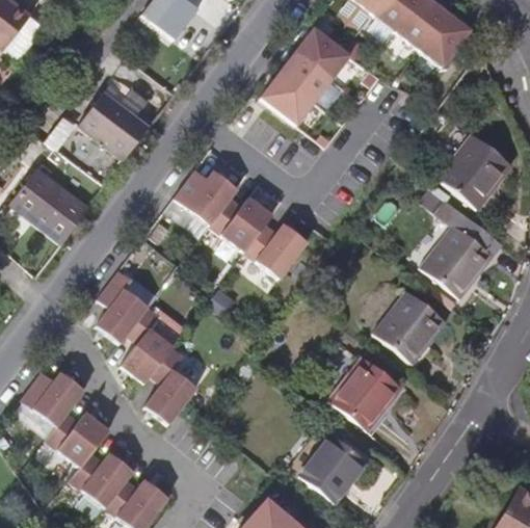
[(0,0),(0,45),(4,49),(31,12),(16,1),(15,1),(14,0),(0,0)]
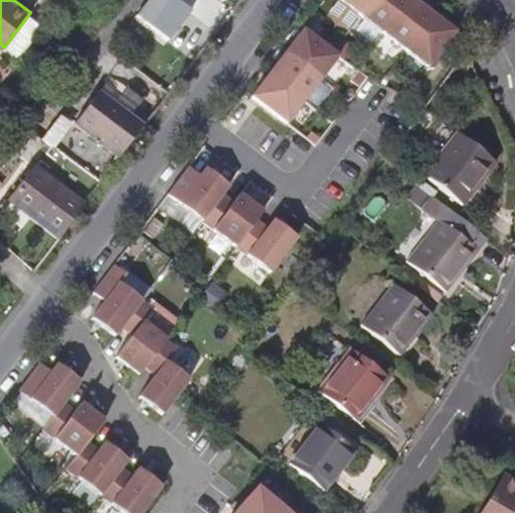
[(142,0),(137,8),(169,31),(192,3),(188,0),(142,0)]
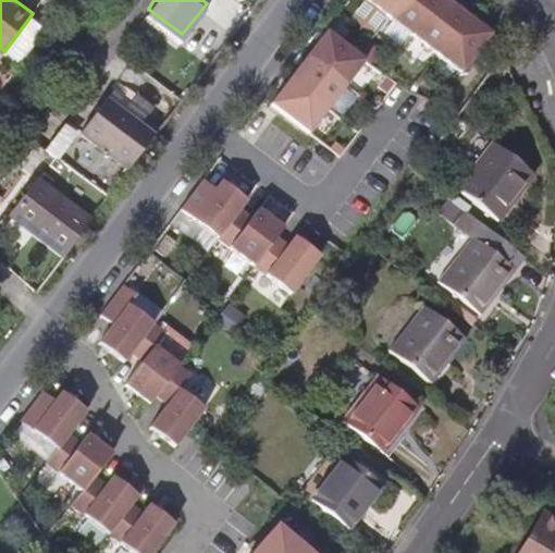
[(372,0),(464,71),(493,32),(451,0),(372,0)]
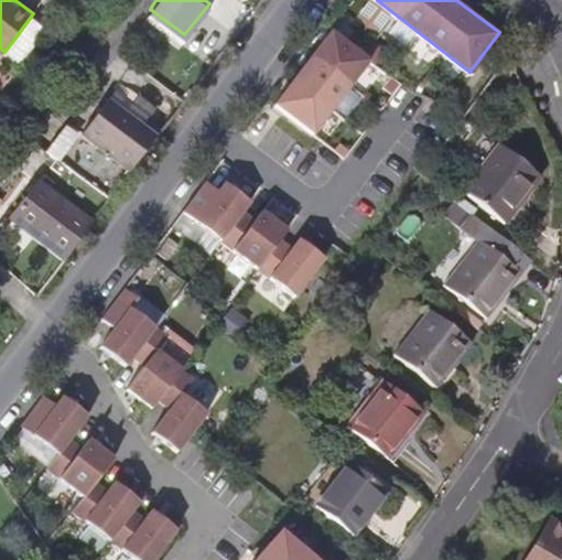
[(333,29),(277,103),(315,132),(371,58),(333,29)]
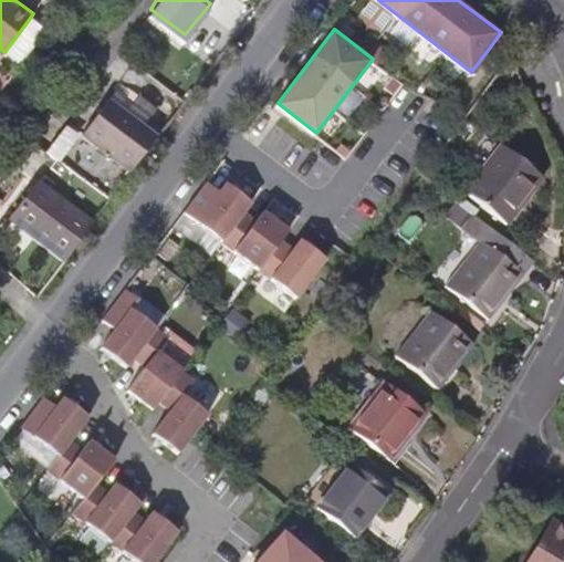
[(133,165),(159,129),(112,92),(85,127),(133,165)]
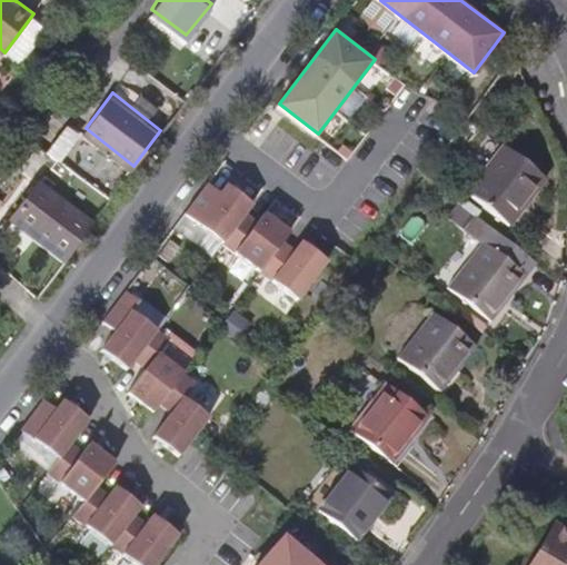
[(504,144),(468,190),(509,222),(546,175),(504,144)]
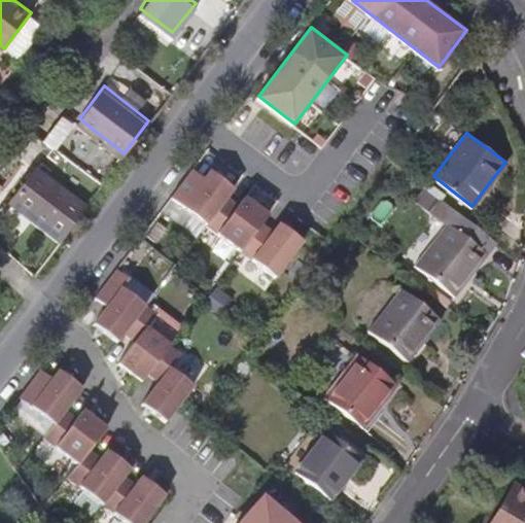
[(58,239),(84,204),(38,166),(10,201),(58,239)]
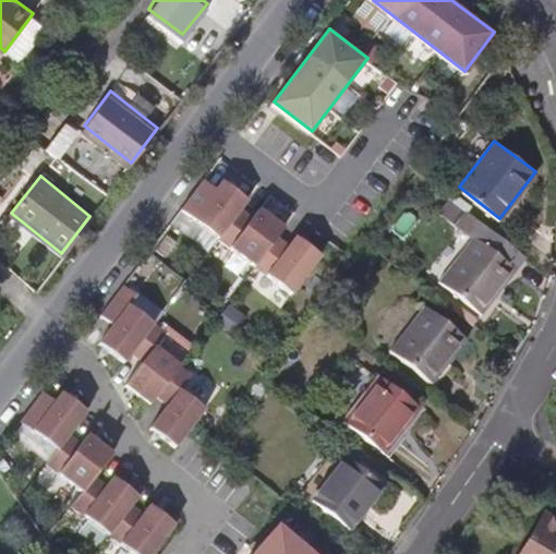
[(206,177),(183,206),(269,272),(294,291),(324,252),(299,233),(292,242),(280,233),(287,225),(262,206),(255,214),(243,206),(251,196),(226,178),(218,187),(206,177)]
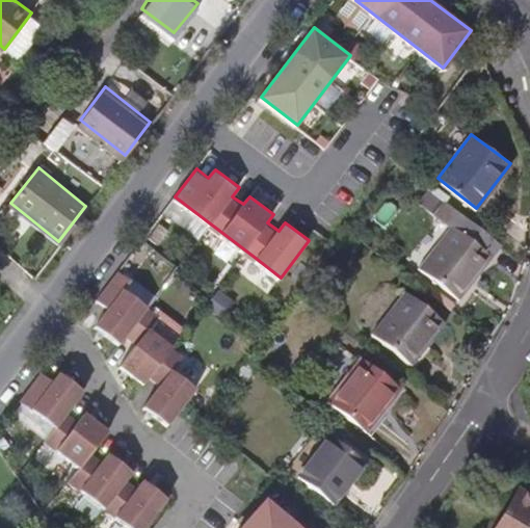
[(502,241),(446,198),(435,211),(452,225),(421,266),(458,295),(502,241)]
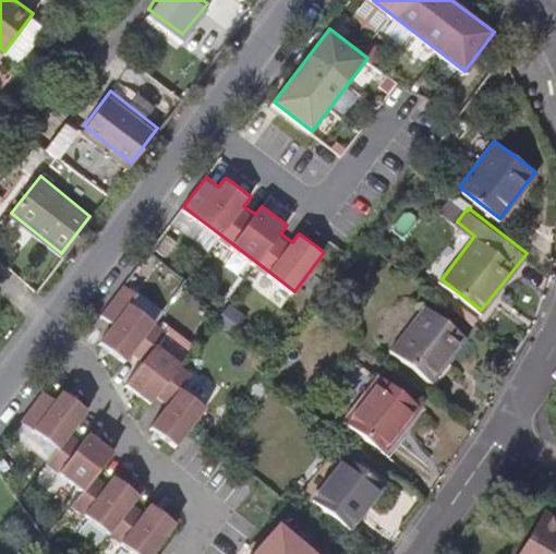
[(127,282),(104,312),(117,322),(103,340),(128,360),(134,350),(146,359),(128,383),(154,401),(159,393),(171,401),(154,425),(179,444),(208,406),(184,387),(195,373),(158,345),(169,330),(133,302),(140,292),(127,282)]
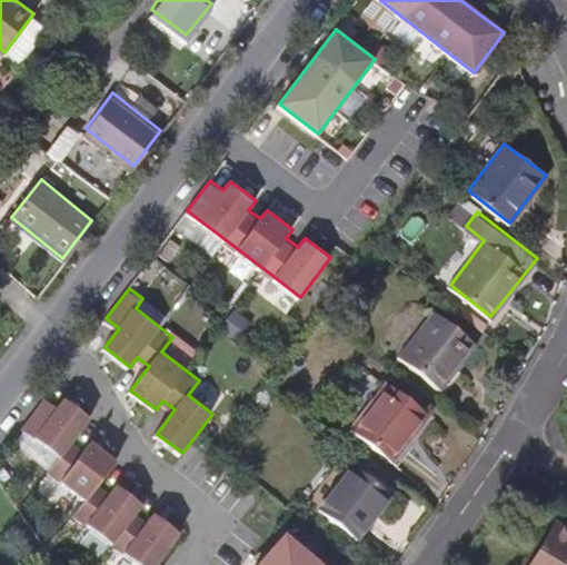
[(434,309),(399,356),(439,388),(475,342),(434,309)]
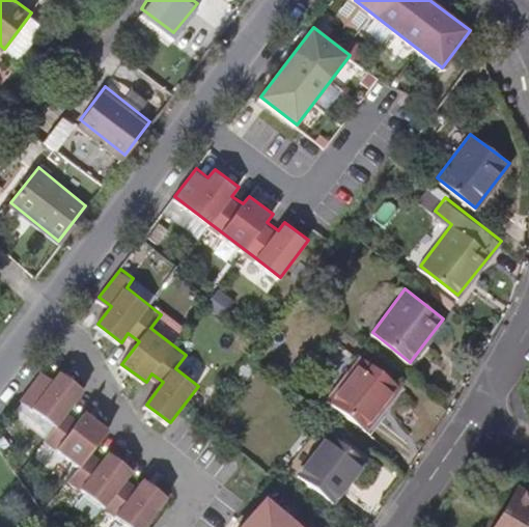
[(361,355),(328,398),(366,430),(400,385),(361,355)]
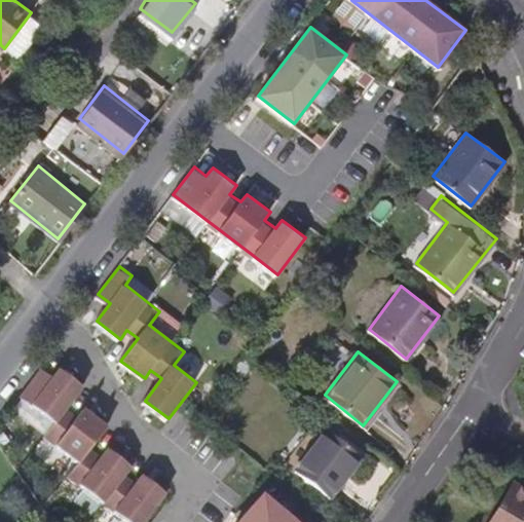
[(42,366),(21,394),(55,420),(44,434),(79,460),(68,474),(103,500),(129,521),(142,521),(165,492),(142,474),(136,482),(125,474),(132,464),(108,447),(102,455),(90,447),(108,424),(84,407),(78,415),(67,406),(84,384),(61,366),(54,375),(42,366)]
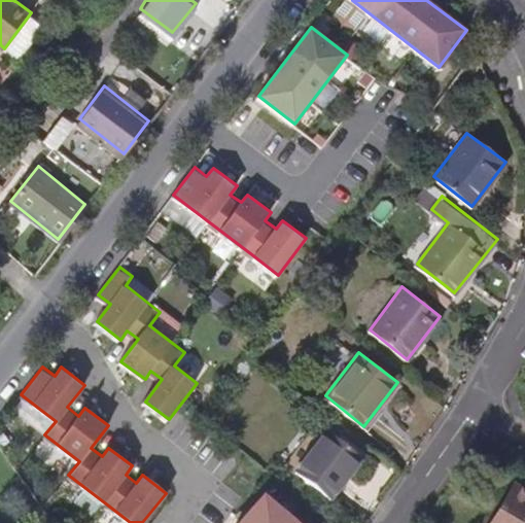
[(317,421),(285,462),(329,497),(362,457),(317,421)]
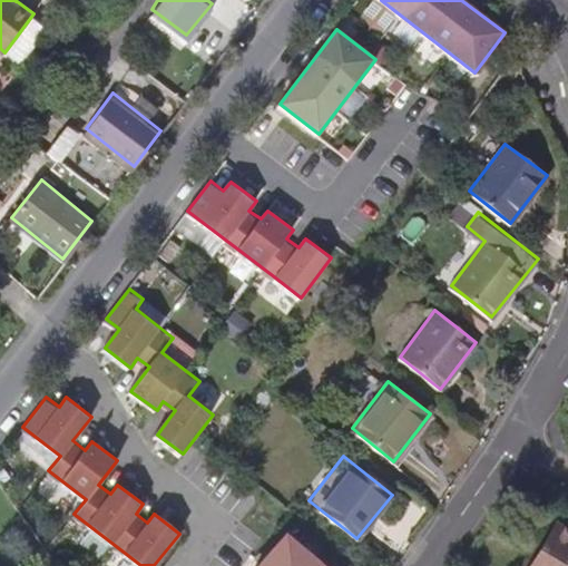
[(567,527),(558,521),(531,565),(567,565),(567,527)]
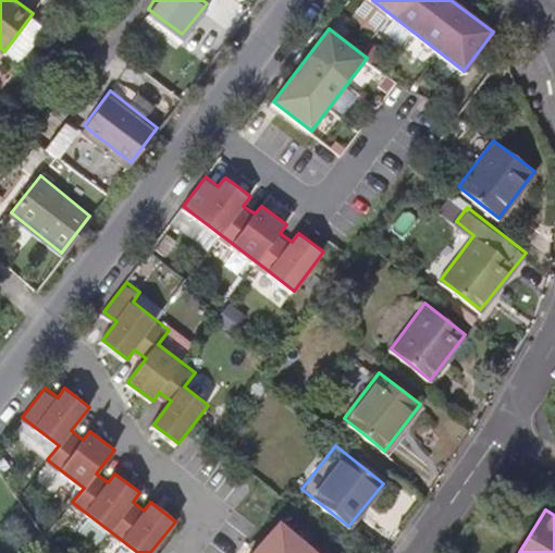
[(316,552),(281,523),(271,535),(268,531),(255,547),(258,549),(255,552),(316,552)]
